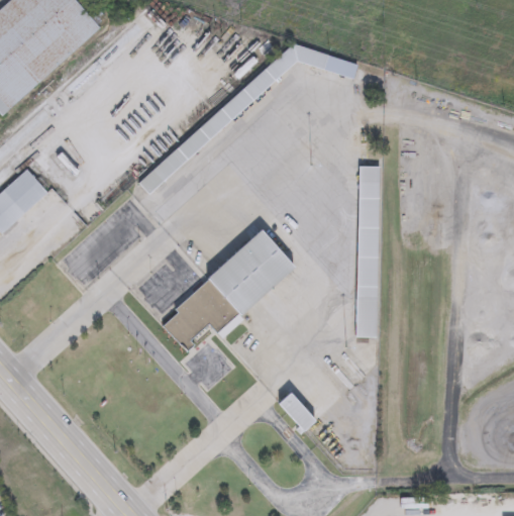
[(76,0),(102,30),(1,116),(0,114),(0,9),(10,0),(76,0)]
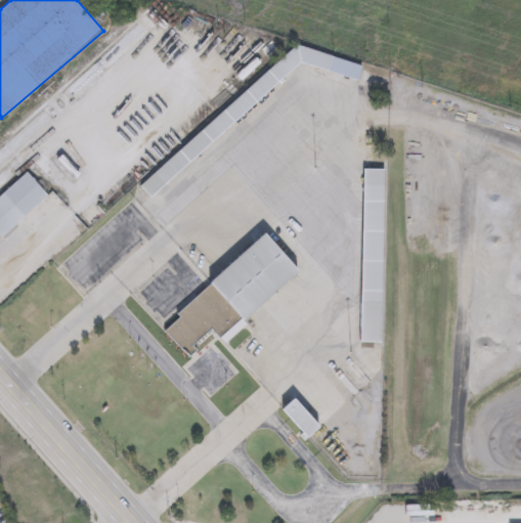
[(301,62),(225,129),(223,127),(209,123),(298,45),(361,63),(365,68),(361,80),(301,62)]
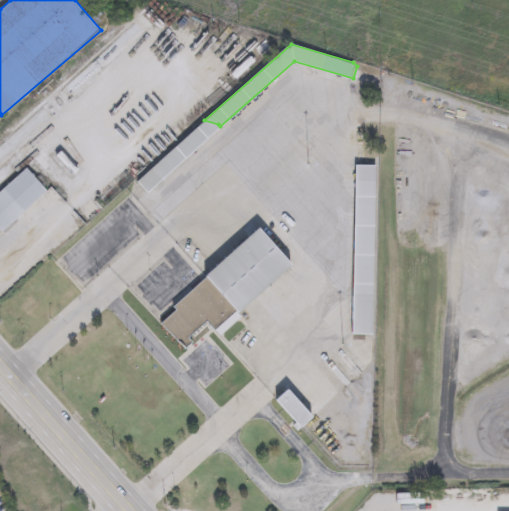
[(186,156),(150,192),(139,181),(176,145),(186,156)]
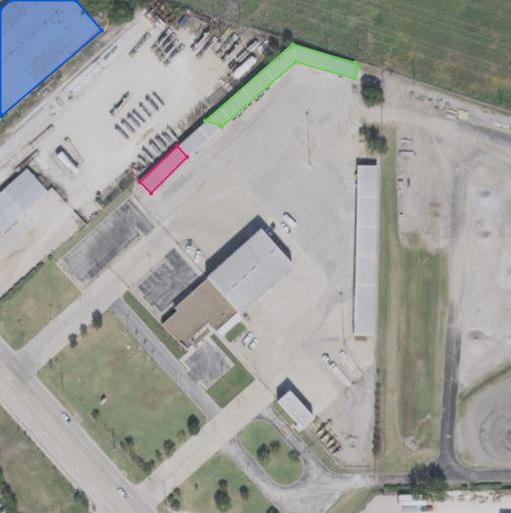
[(377,166),(376,335),(355,335),(356,165),(377,166)]
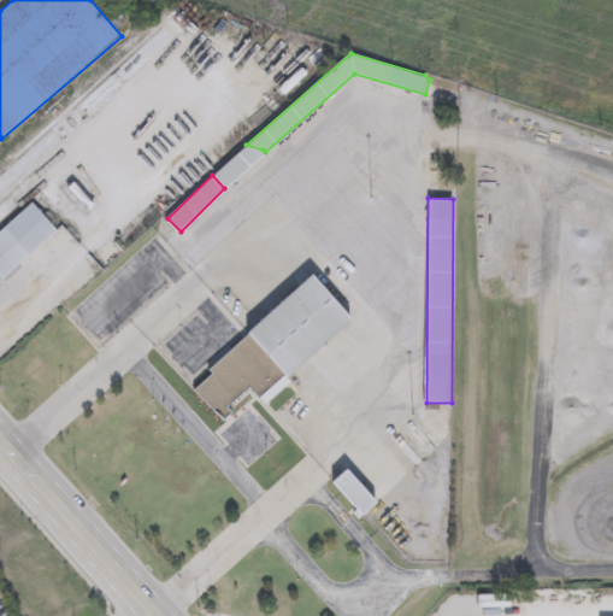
[(4,280),(0,275),(0,230),(34,203),(59,232),(4,280)]
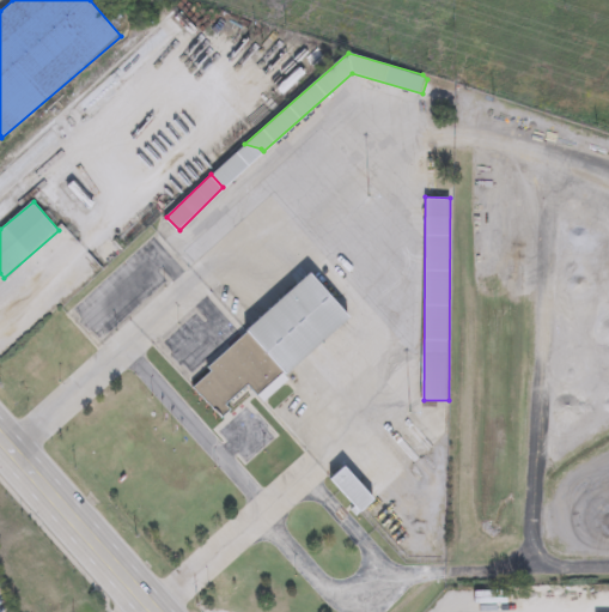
[(349,317),(284,374),(290,381),(265,403),(256,393),(224,420),(188,379),(311,273),(349,317)]
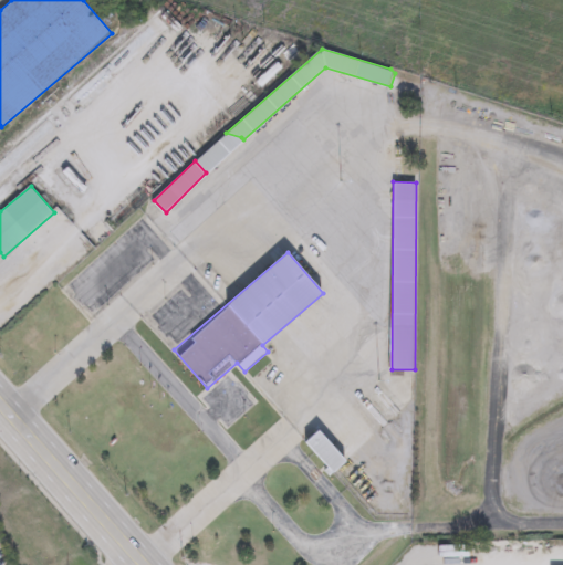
[(316,453),(327,443),(345,462),(334,472),(316,453)]
